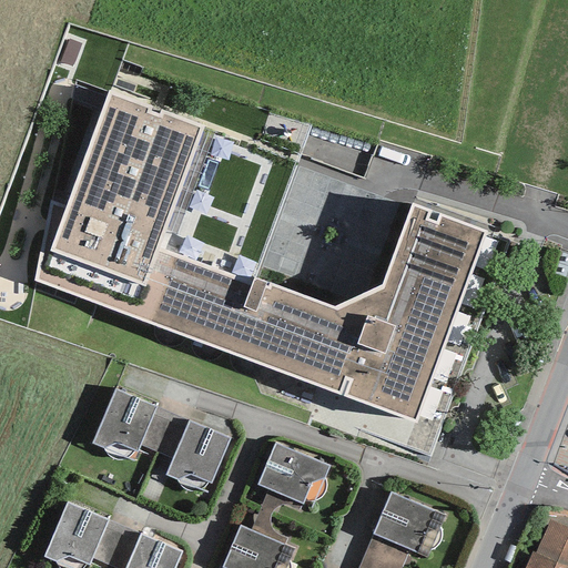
[(204,127),(108,91),(66,208),(51,202),(34,281),(415,424),(486,232),(411,203),(382,285),(335,306),(255,277),(253,281),(156,251),(204,127)]
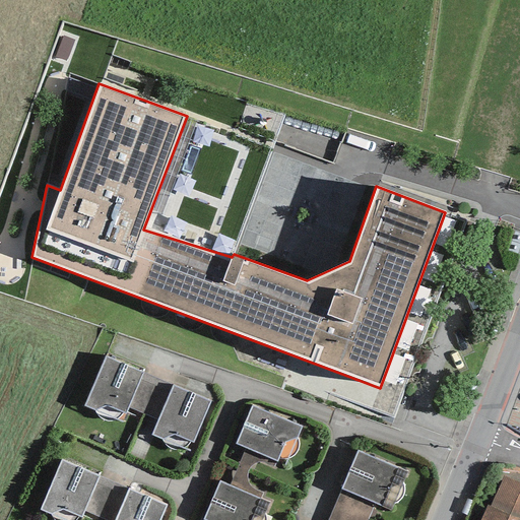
[(143,373),(106,356),(84,406),(94,411),(96,413),(99,416),(101,418),(104,421),(109,421),(113,421),(117,419),(120,416),(122,412),(125,413),(143,373)]
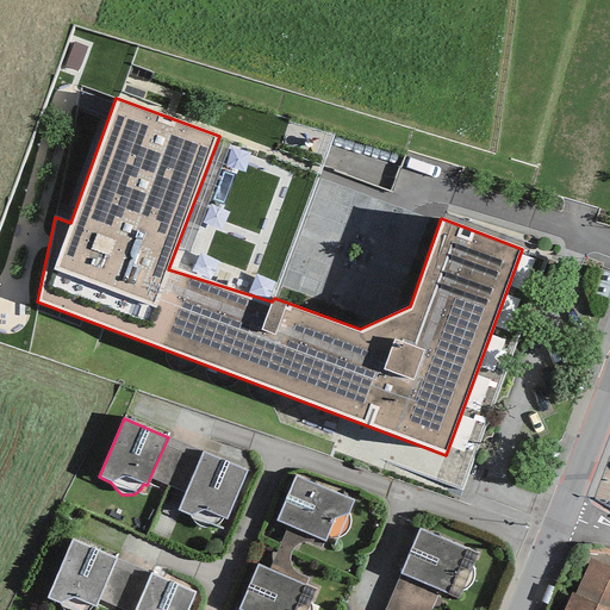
[(249,471),(205,450),(179,510),(192,515),(193,517),(195,522),(198,524),(201,527),(207,528),(212,527),(217,526),(221,522),(224,517),(226,518),(249,471)]
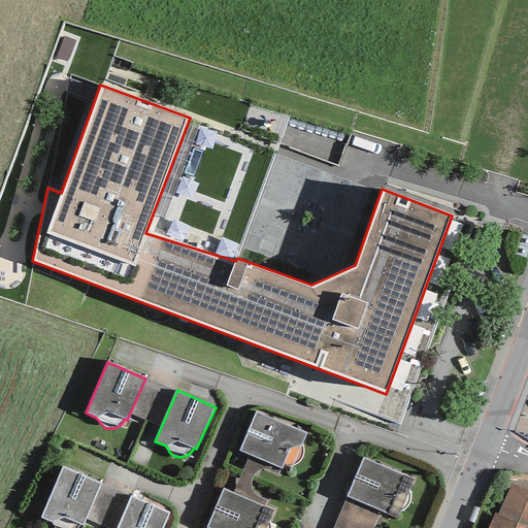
[(305,433),(257,411),(238,451),(281,468),(283,467),(287,467),(290,466),(296,464),(299,462),(302,457),(303,453),(302,449),(301,444),(305,433)]
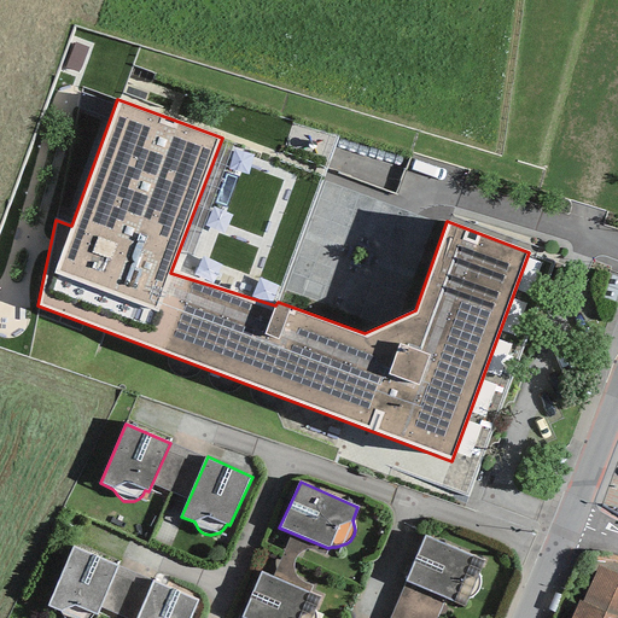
[(484,561),(425,536),(404,581),(444,598),(464,607),(468,598),(472,596),(476,594),(479,589),(481,582),(481,577),(478,573),(484,561)]
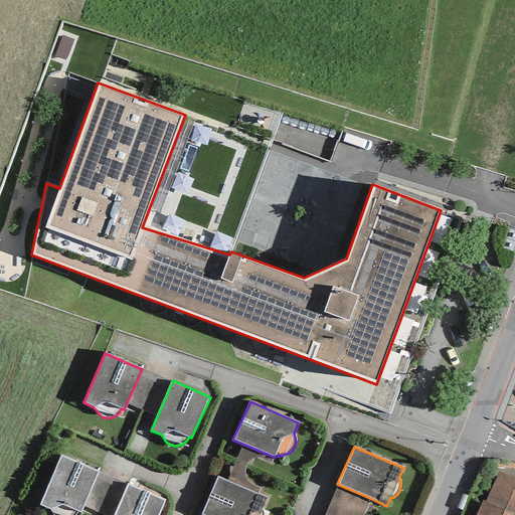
[(99,472),(61,455),(39,505),(50,509),(51,511),(53,514),(74,514),(77,511),(79,512),(99,472)]
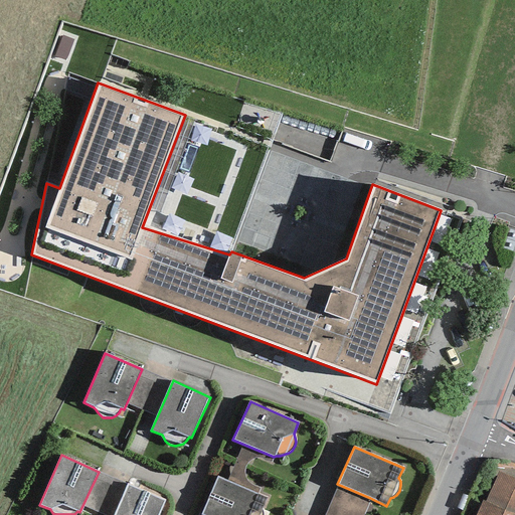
[(514,514),(514,479),(498,472),(485,502),(514,514)]
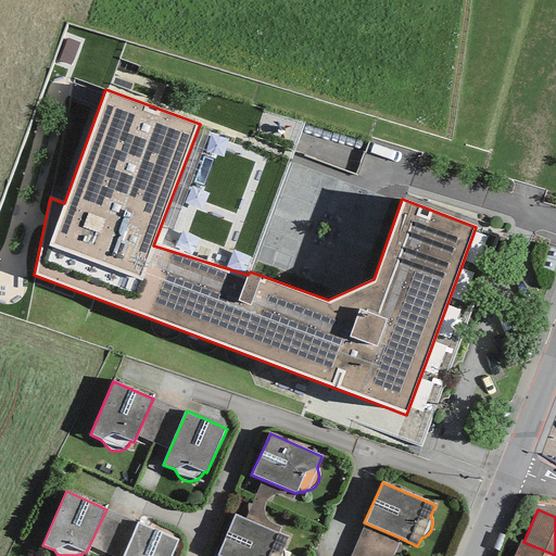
[(287,536),(235,515),(217,555),(219,555),(283,555),(285,554),(282,550),(287,536)]
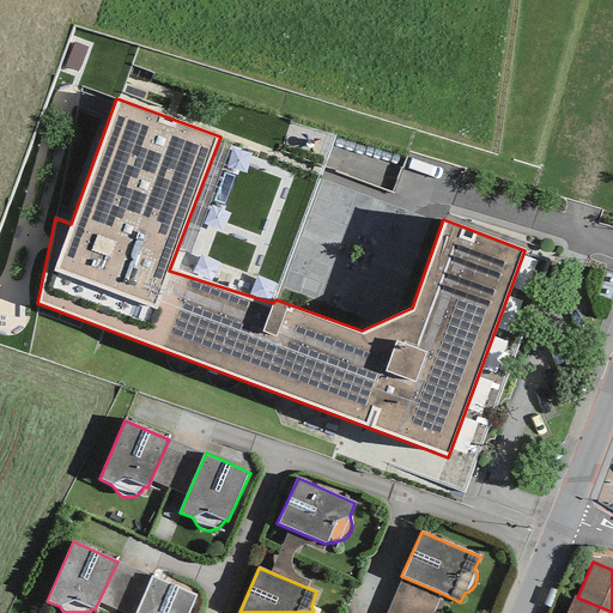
[(188,612),(196,595),(152,575),(135,612),(188,612)]
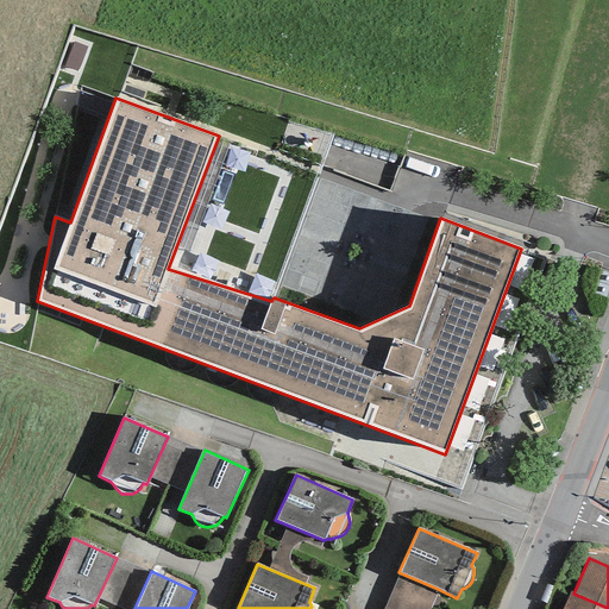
[(429,608),(438,589),(399,572),(383,608),(429,608)]
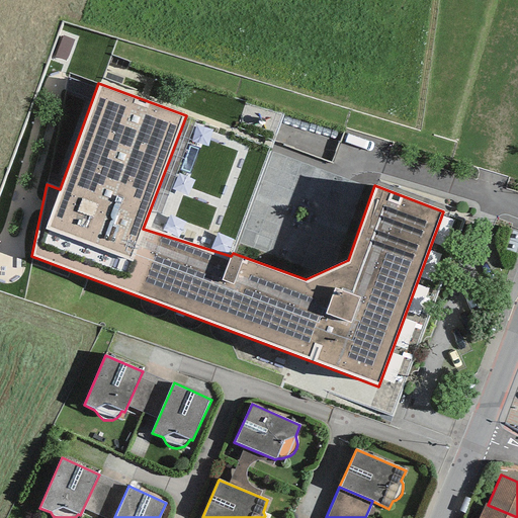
[(485,504),(478,517),(517,517),(488,505),(485,504)]
